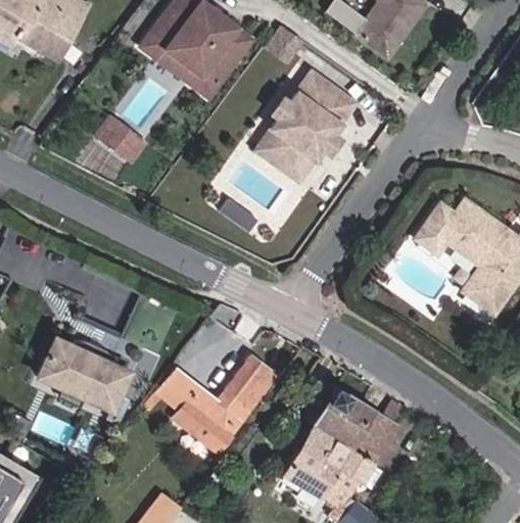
[(41,40),(60,9),(44,0),(0,0),(0,40),(7,45),(11,38),(19,27),(41,40)]
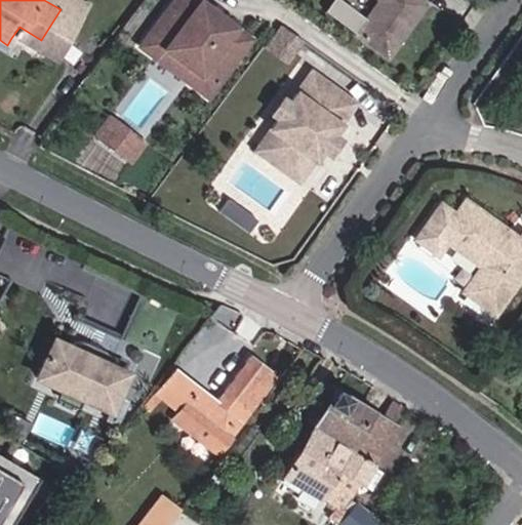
[(65,0),(61,9),(79,21),(91,0),(65,0)]
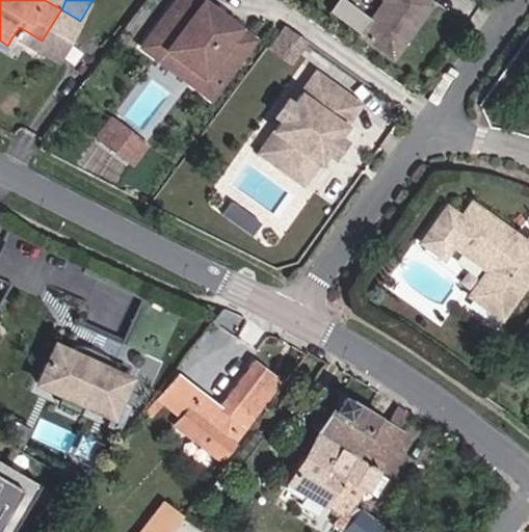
[(206,0),(185,0),(155,41),(206,80),(212,72),(229,83),(261,41),(232,19),(229,23),(219,16),(222,11),(206,0)]
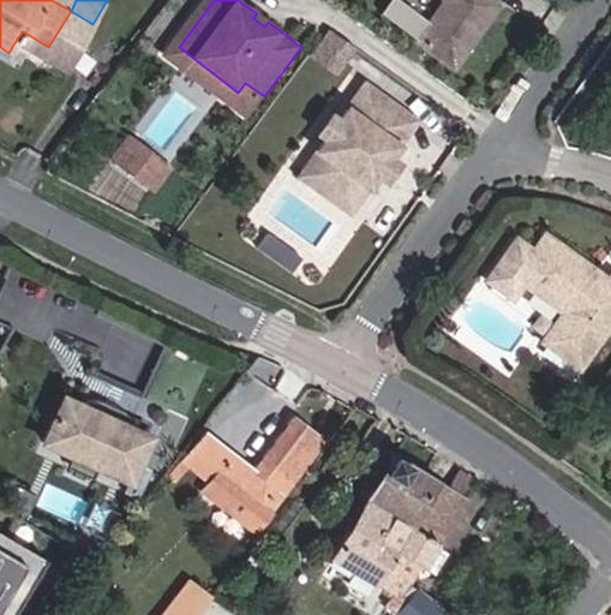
[(508,0),(453,0),(424,41),(463,70),(510,4),(508,0)]
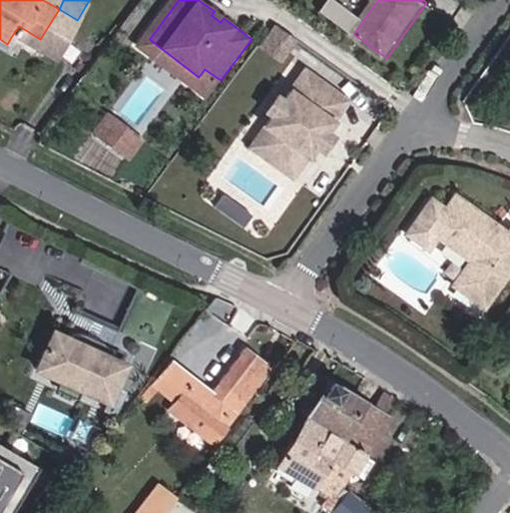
[(53,62),(77,20),(59,9),(40,39),(19,26),(11,37),(53,62)]
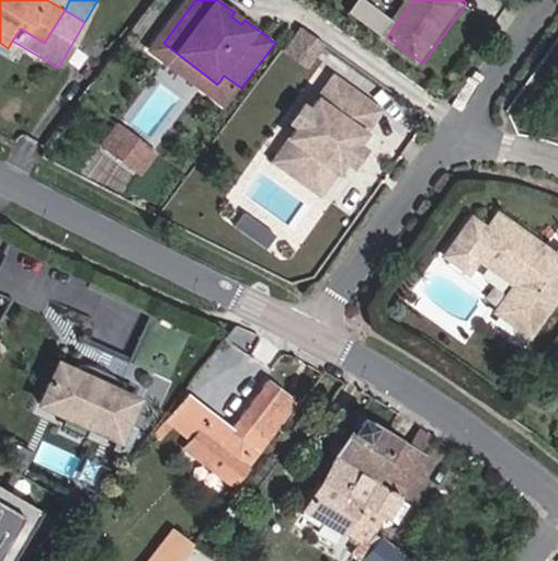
[(318,59),(328,47),(308,32),(299,45),(318,59)]
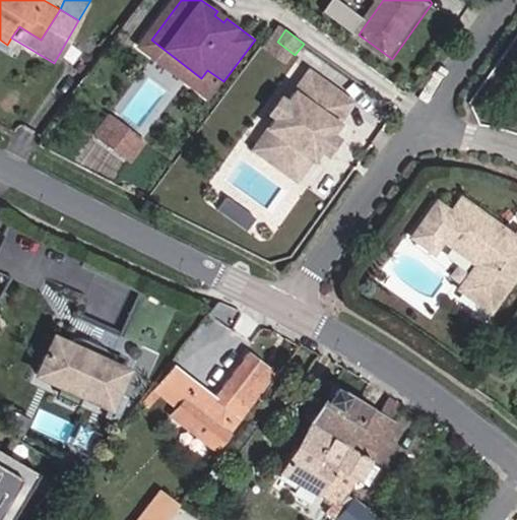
[(151,40),(145,47),(212,96),(223,81),(207,70),(201,78),(151,40)]
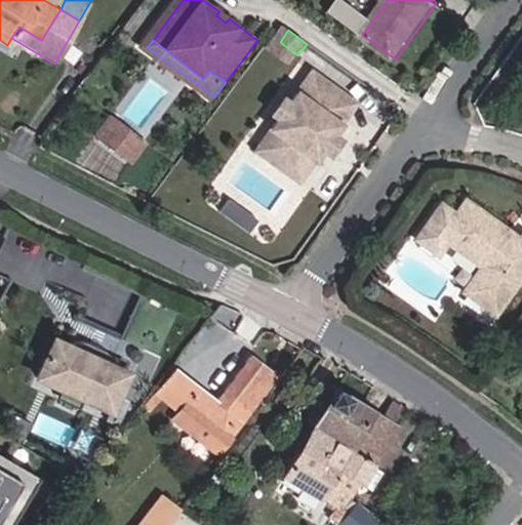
[(273,130),(317,164),(326,152),(330,146),(326,143),(331,136),(334,138),(337,134),(361,103),(319,70),(293,106),(281,122),(276,118),(269,128),(273,130)]
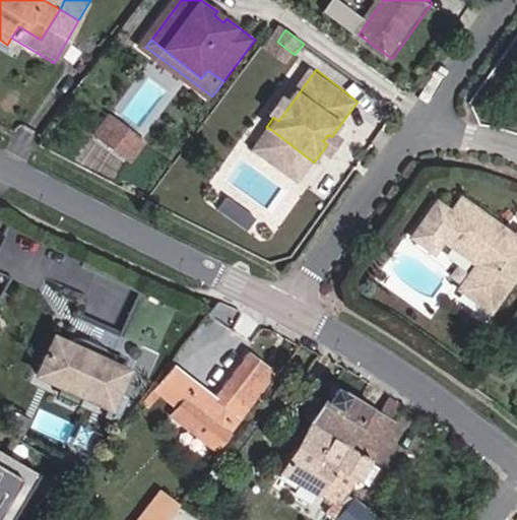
[(285,101),(273,117),(278,121),(291,105),(285,101)]
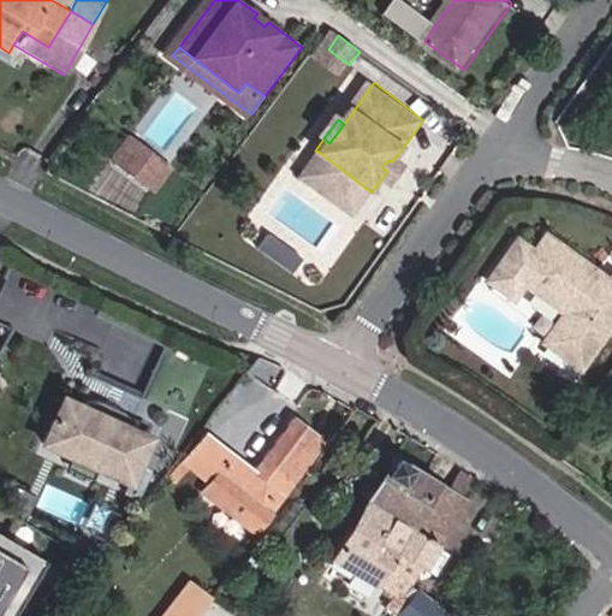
[(128,164),(134,167),(149,147),(143,143),(128,164)]
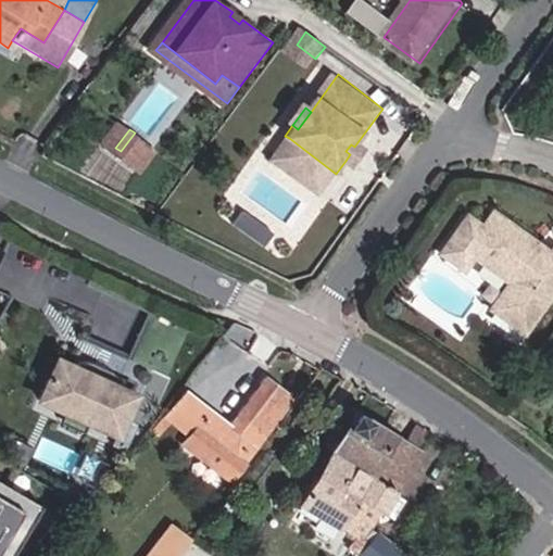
[(147,142),(135,133),(121,151),(133,161),(147,142)]
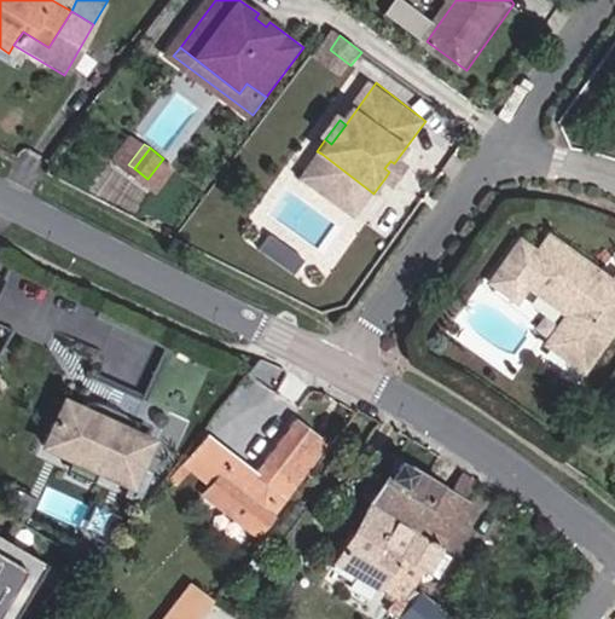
[(321,154),(301,180),(353,219),(373,194),(321,154)]
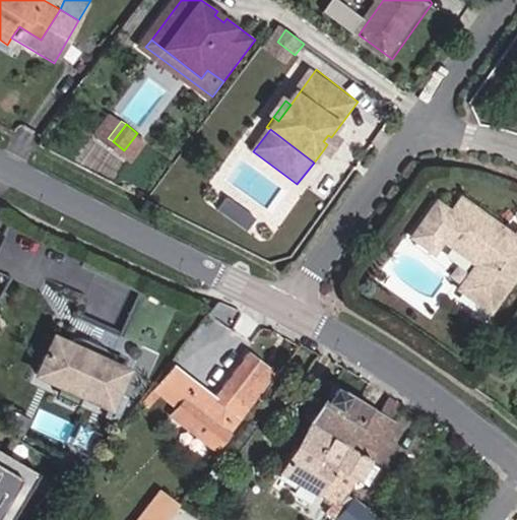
[(142,136),(137,133),(124,150),(129,153),(142,136)]
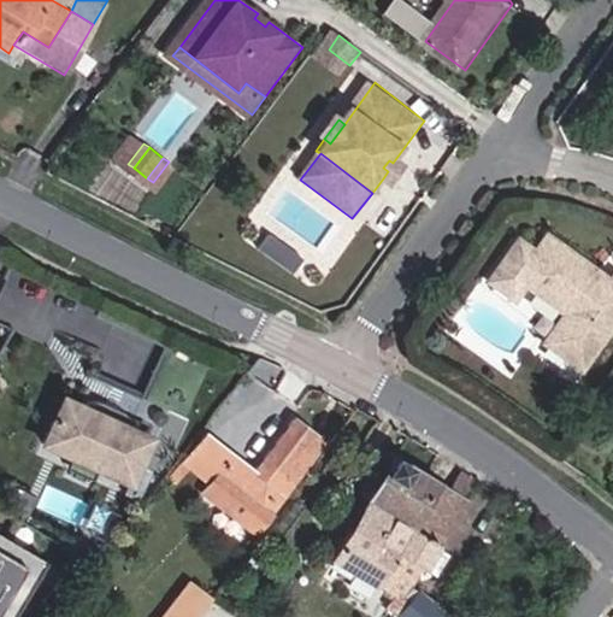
[(388,171),(383,178),(390,183),(405,164),(396,158),(393,163),(389,160),(383,168),(388,171)]
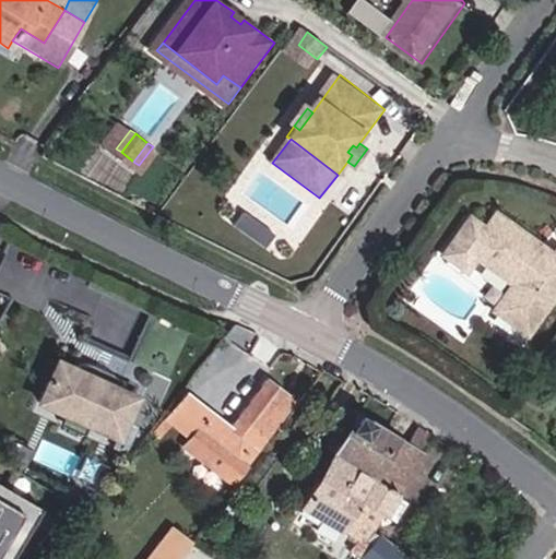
[(524,275),(506,301),(540,326),(555,304),(555,248),(551,245),(554,240),(507,209),(496,224),(481,213),(457,246),(492,271),(501,258),(524,275)]
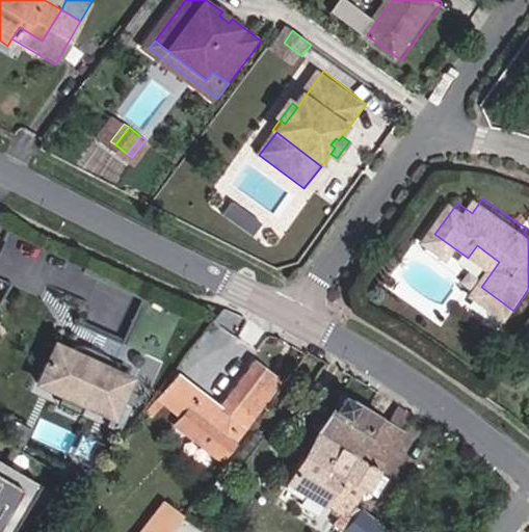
[(525,354),(528,349),(528,337),(521,331),(511,345),(525,354)]
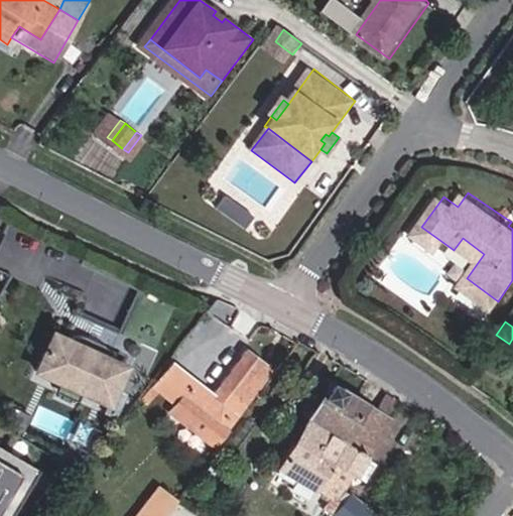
[(74,343),(54,335),(37,371),(110,403),(127,367),(107,358),(109,353),(106,348),(101,344),(100,344),(95,340),(92,339),(87,338),(82,338),(76,339),(74,343)]
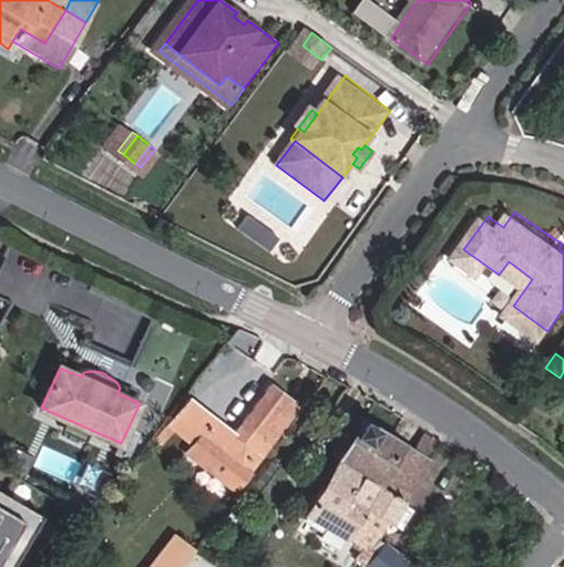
[(235,432),(215,415),(203,431),(239,460),(227,476),(239,485),(301,406),(273,384),(235,432)]
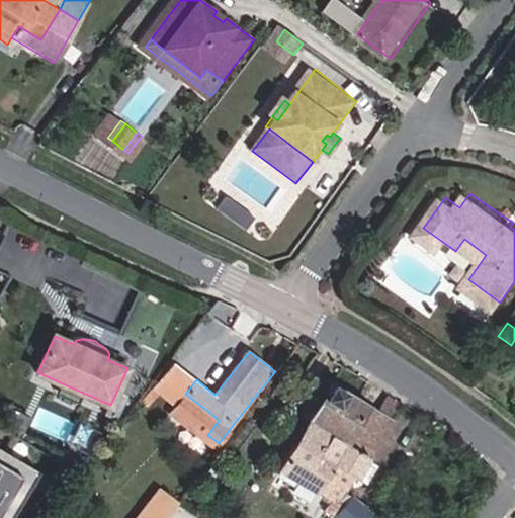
[(173,399),(176,401),(194,378),(172,361),(155,384),(173,399)]
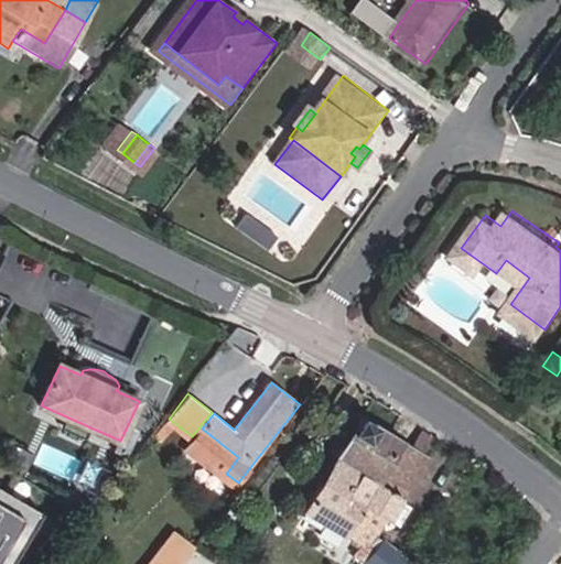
[(370,548),(378,535),(389,521),(365,508),(405,442),(362,416),(304,512),(344,535),(345,534),(370,548)]
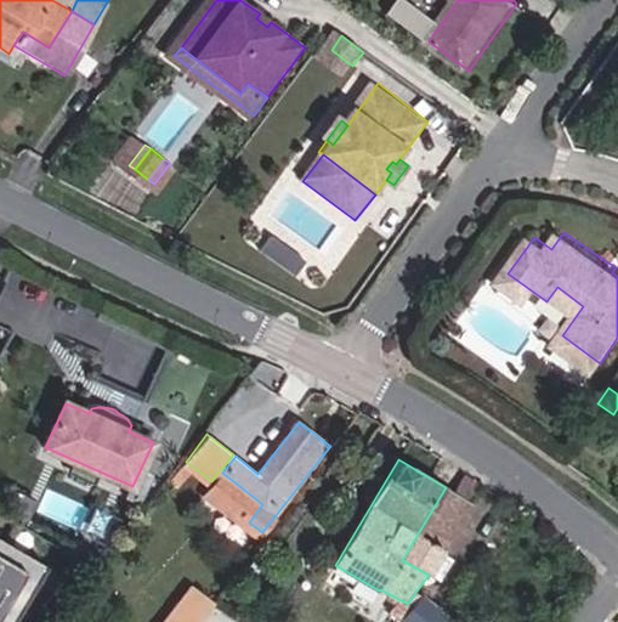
[(222,473),(208,490),(249,522),(262,504),(222,473)]
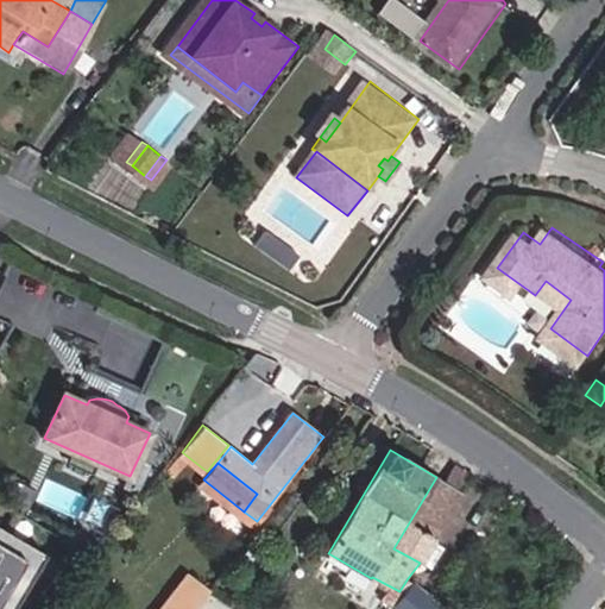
[(464,493),(473,475),(458,465),(446,482),(464,493)]
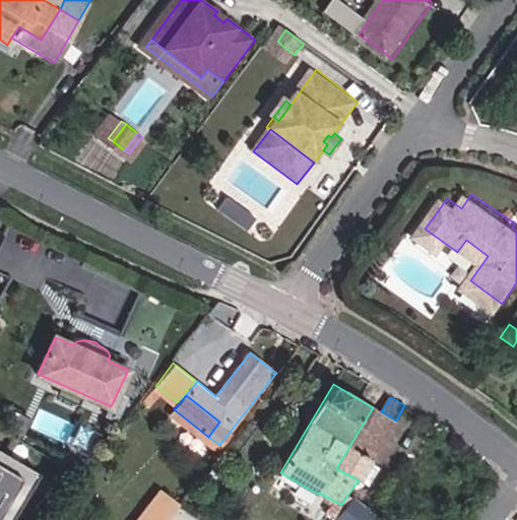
[(370,463),(396,420),(381,411),(373,407),(336,468),(359,480),(370,488),(380,469),(370,463)]
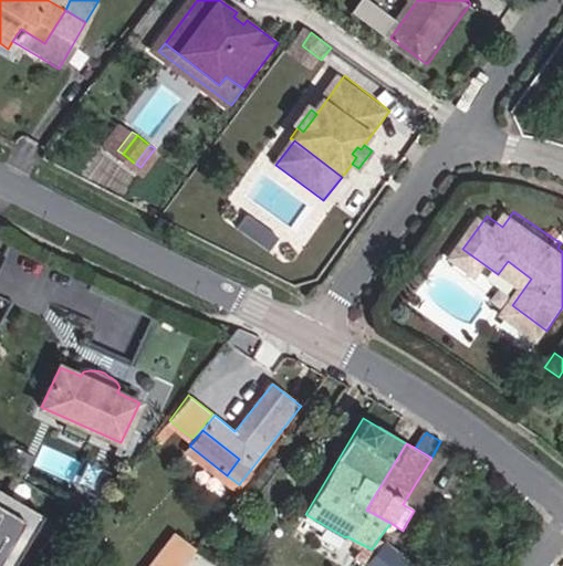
[(0,565),(13,565),(47,510),(0,482),(0,565)]
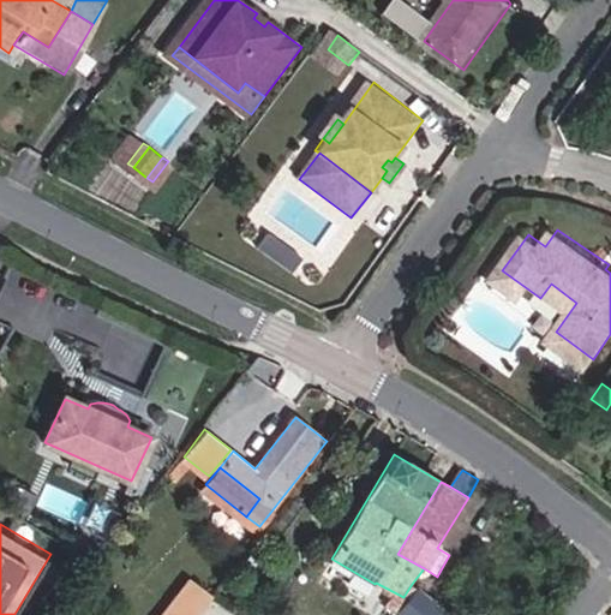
[(162,614),(193,614),(210,593),(191,579),(162,614)]
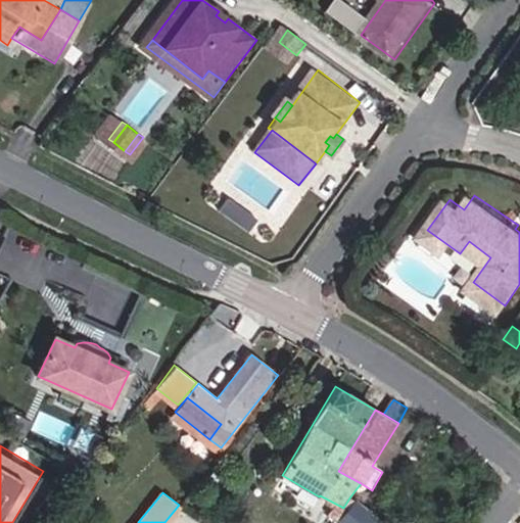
[(343,508),(333,522),(334,522),(383,522),(350,496),(343,508)]
